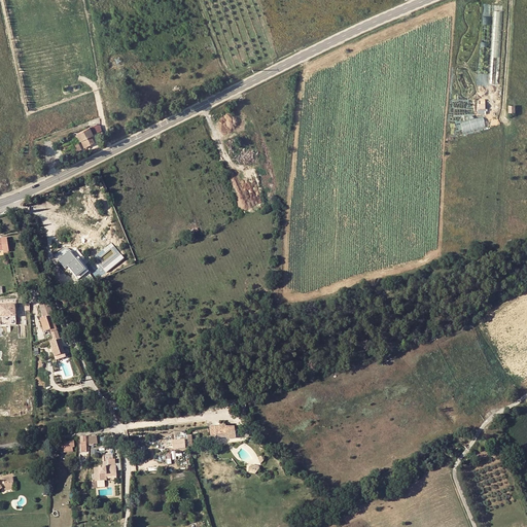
[(465,133),(486,126),(483,116),(462,123),(465,133)]
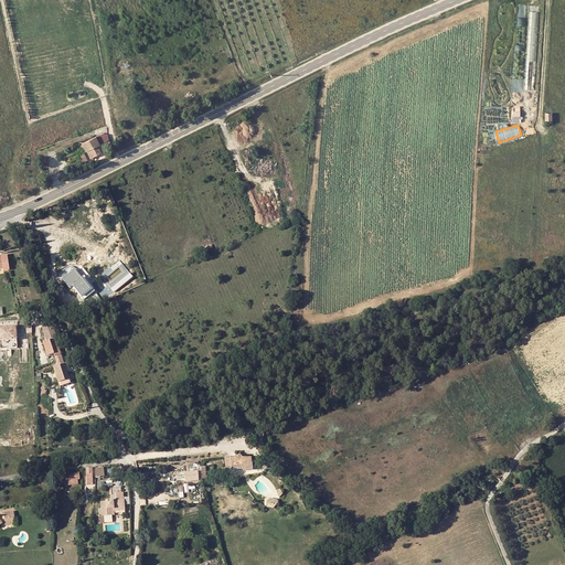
[(91,158),(93,157),(102,152),(98,146),(99,145),(96,137),(83,144),(86,151),(87,151),(91,158)]
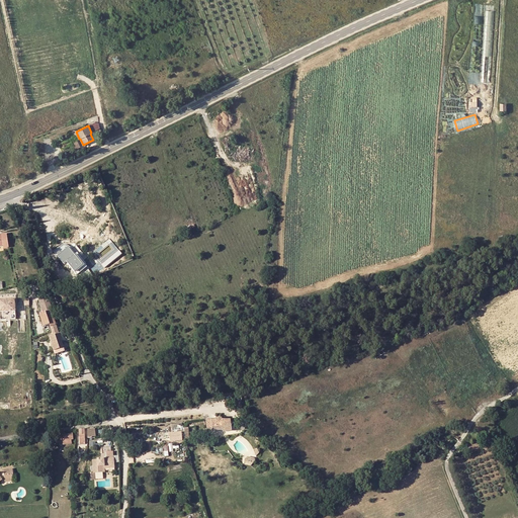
[(6,234),(0,234),(0,245),(3,245),(3,247),(8,247),(6,234)]
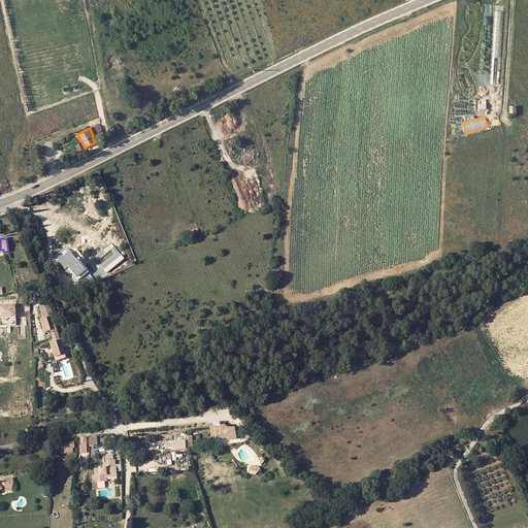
[(76,276),(88,267),(85,263),(86,262),(81,256),(73,262),(69,257),(61,264),(65,268),(68,266),(76,276)]
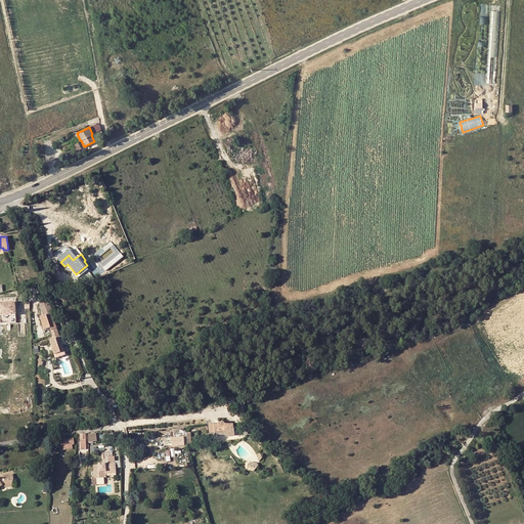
[(71,294),(61,298),(63,303),(73,299),(71,294)]
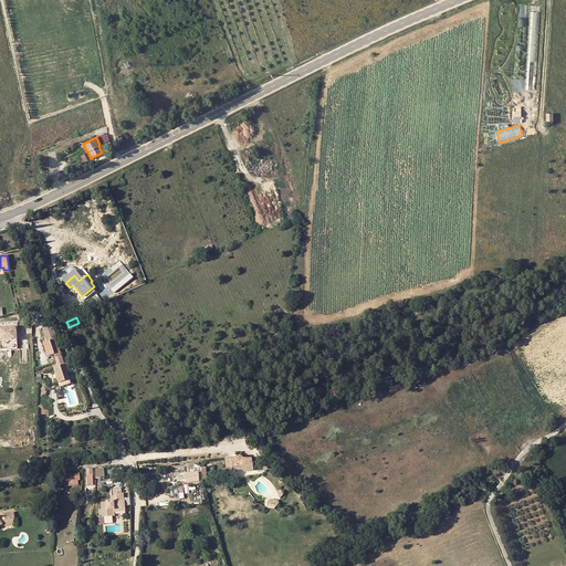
[(61,355),(55,338),(56,338),(54,328),(52,324),(43,327),(44,332),(46,342),(43,343),(48,356),(54,354),(55,357),(61,355)]
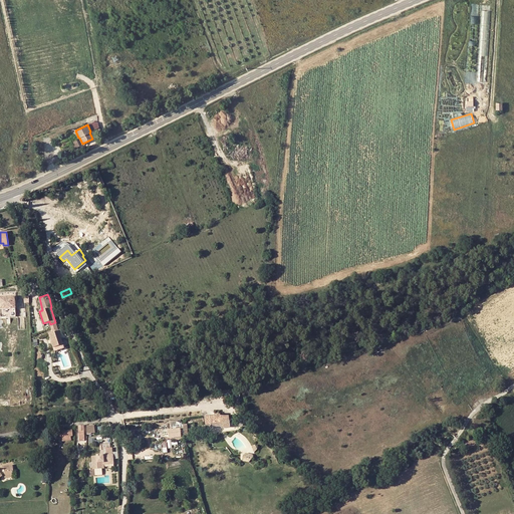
[(52,332),(58,330),(55,322),(50,324),(52,332)]
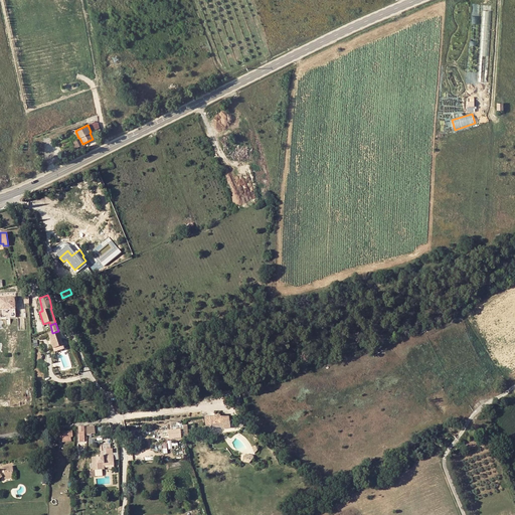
[(58,331),(52,333),(49,334),(53,347),(62,344),(58,331)]
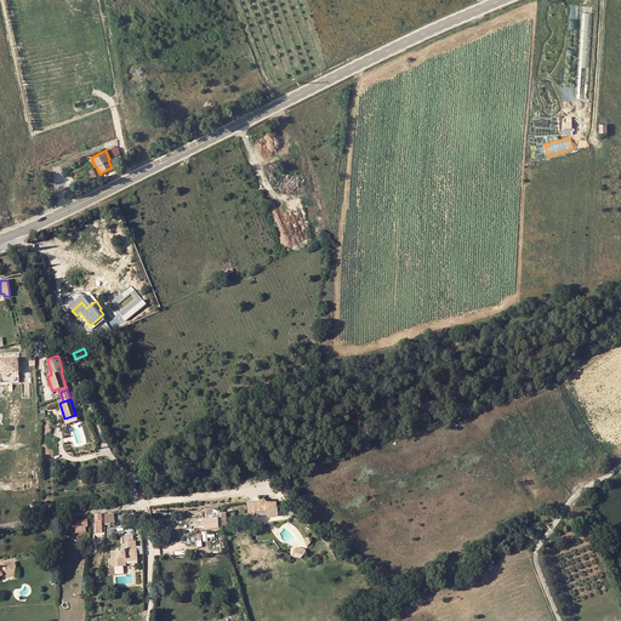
[(261,503),(248,505),(249,517),(267,516),(267,518),(280,517),(280,511),(283,511),(283,507),(277,506),(277,503),(268,503),(268,500),(261,501),(261,503)]
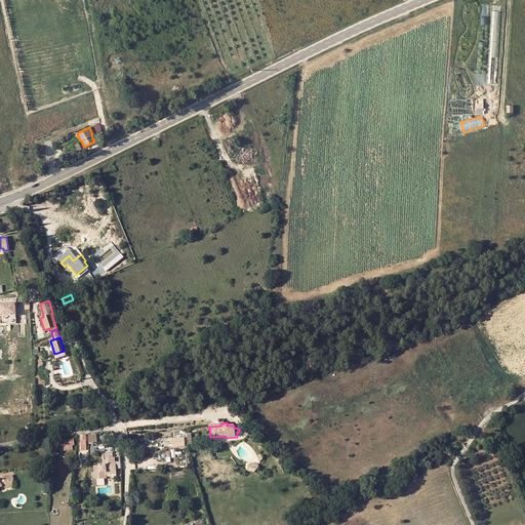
[(184,438),(172,439),(172,447),(185,446),(184,438)]
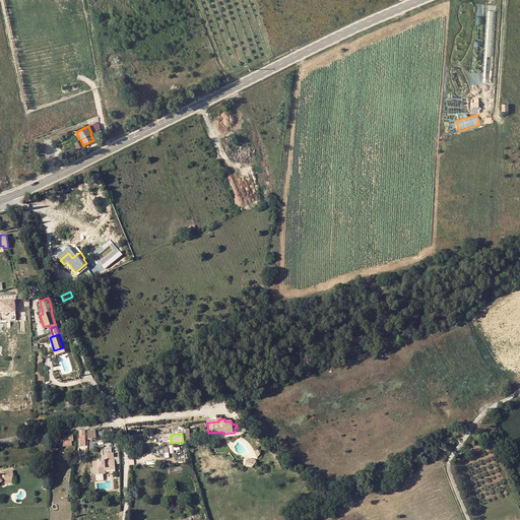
[(112,456),(111,449),(102,449),(103,456),(107,456),(107,460),(107,461),(114,460),(113,456),(112,456)]
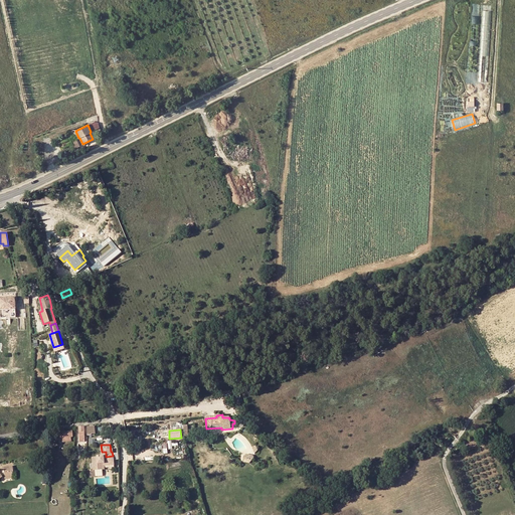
[(242,462),(251,463),(252,455),(243,454),(242,462)]
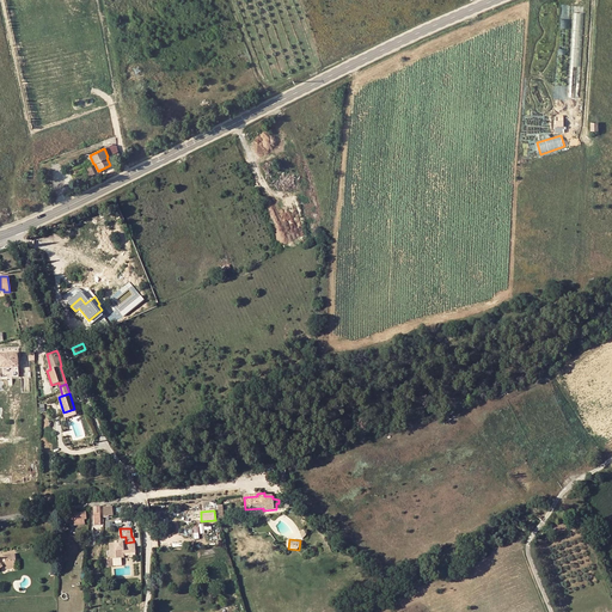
[(115,543),(109,544),(110,558),(122,558),(121,551),(135,550),(134,542),(126,543),(123,543),(122,542),(115,543)]
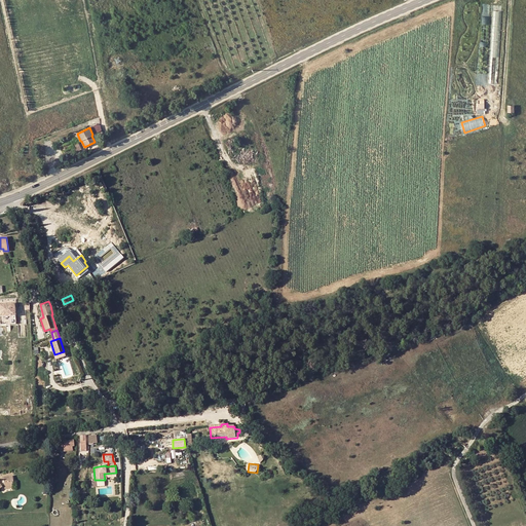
[(2,481),(0,480),(0,488),(2,487),(1,485),(4,485),(4,489),(11,488),(11,482),(12,482),(11,476),(1,478),(2,481)]
